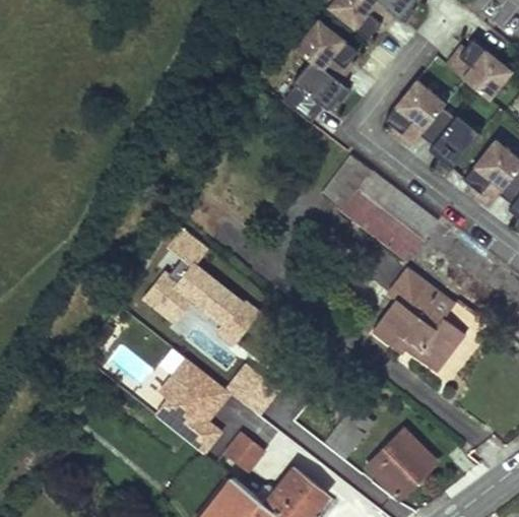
[(384,26),(394,14),(376,0),(333,0),(328,8),(355,30),(368,40),(375,30),(380,23),(384,26)]
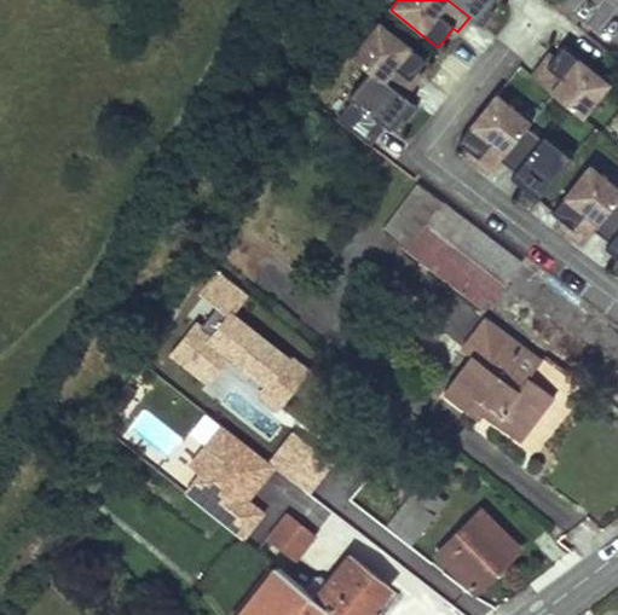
[(448,0),(469,17),(478,23),(477,24),(481,28),(494,13),(489,10),(496,0),(448,0)]
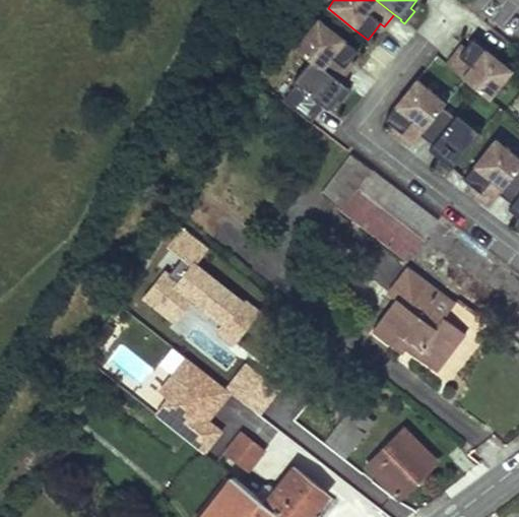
[(310,61),(339,83),(348,72),(344,69),(350,61),(358,52),(345,43),(318,20),(295,49),(310,61)]
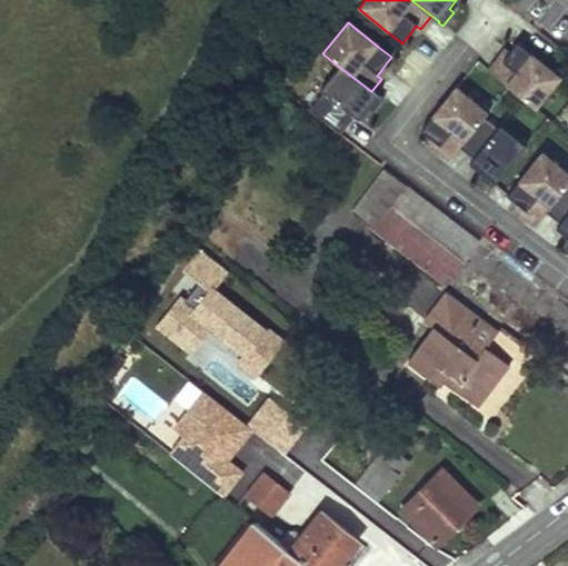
[(410,33),(415,37),(420,29),(416,26),(410,33)]
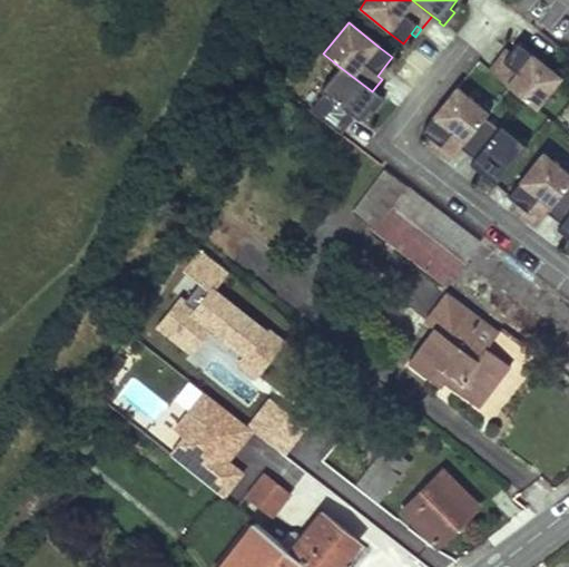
[(518,44),(510,55),(504,61),(500,58),(489,71),(537,110),(561,79),(518,44)]
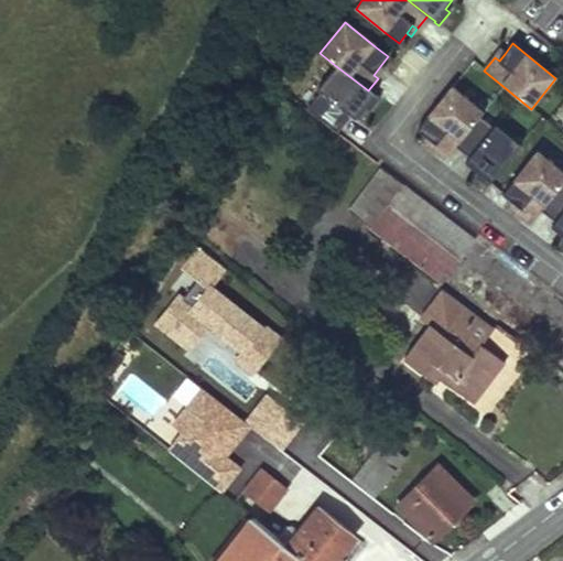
[(505,54),(500,51),(495,57),(499,61),(505,54)]
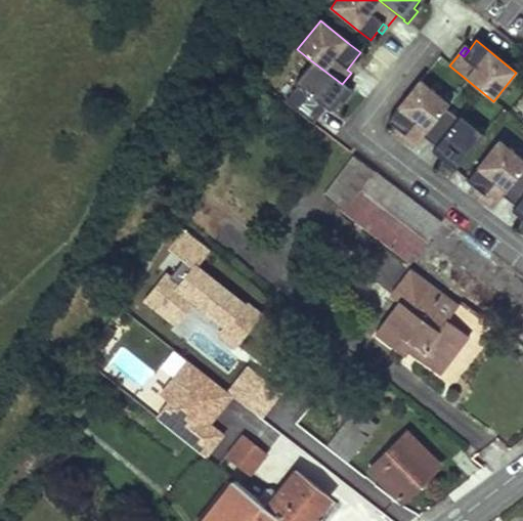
[(285,103),(307,121),(320,104),(325,110),(330,113),(339,101),(343,104),(353,92),(349,89),(342,84),(312,61),(294,84),(298,87),(285,103)]
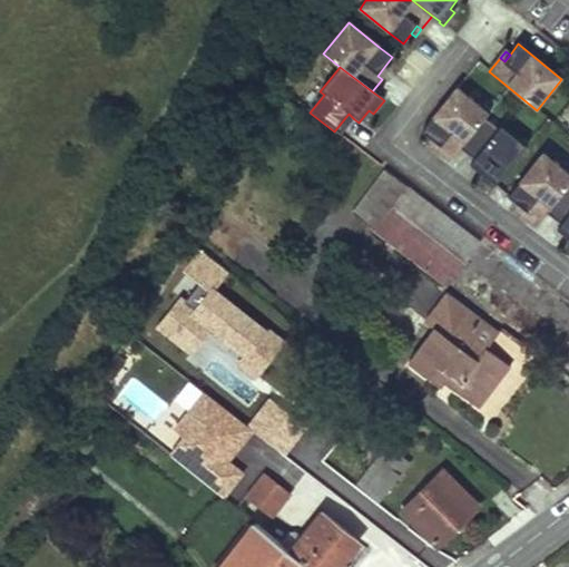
[(378,76),(382,79),(389,70),(384,67),(378,76)]
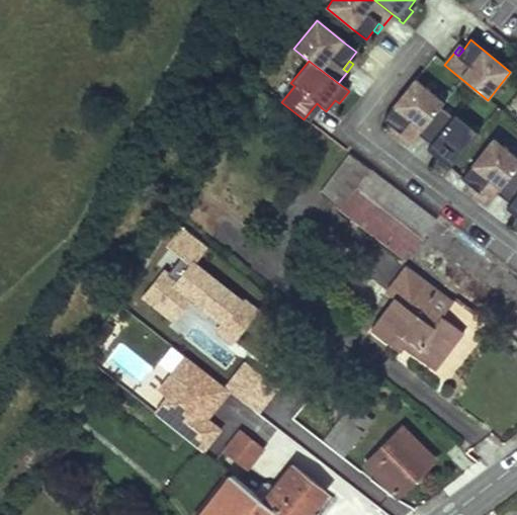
[(415,80),(383,119),(393,126),(400,133),(430,91),(415,80)]
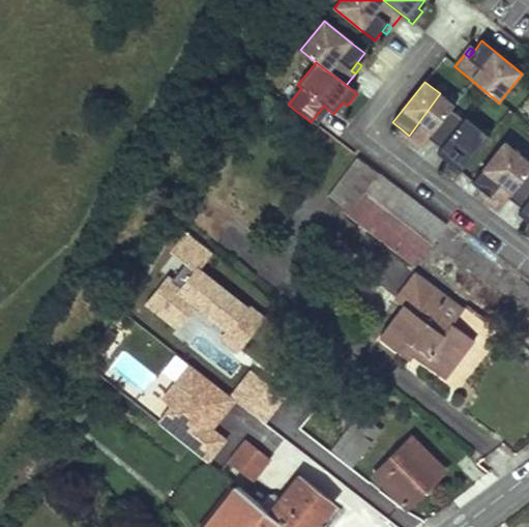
[(449,110),(453,105),(440,93),(409,136),(406,140),(418,150),(429,138),(433,133),(433,132),(449,110)]
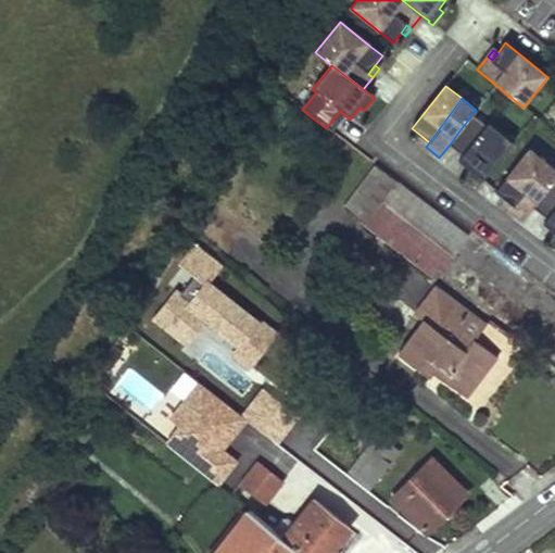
[(326,128),(332,133),(345,116),(340,111),(326,128)]
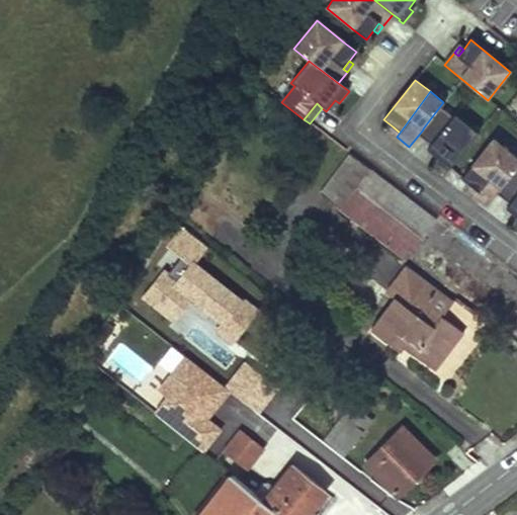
[(449,169),(450,168),(479,133),(455,114),(452,117),(439,107),(423,129),(423,130),(436,140),(432,145),(428,150),(439,159),(436,162),(447,172),(449,169)]
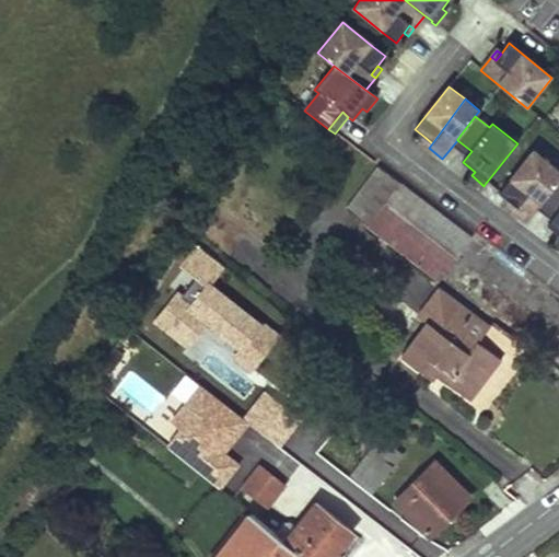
[(424,137),(421,141),(429,148),(432,143),(424,137)]
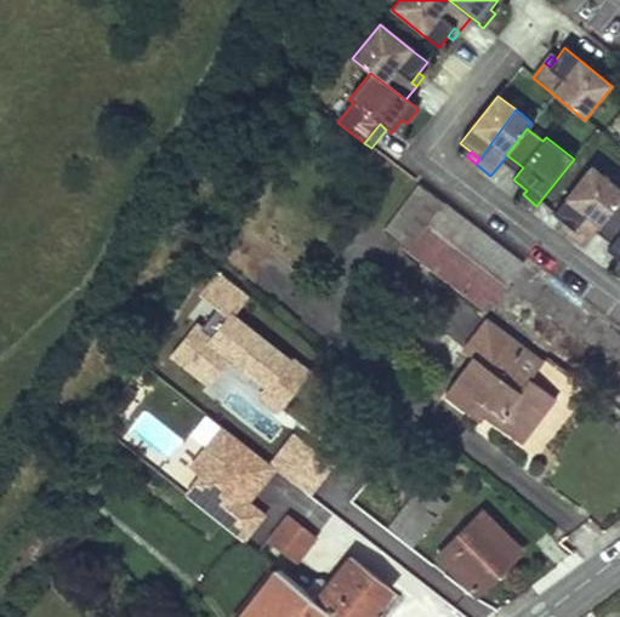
[(507,155),(502,161),(518,173),(523,167),(507,155)]
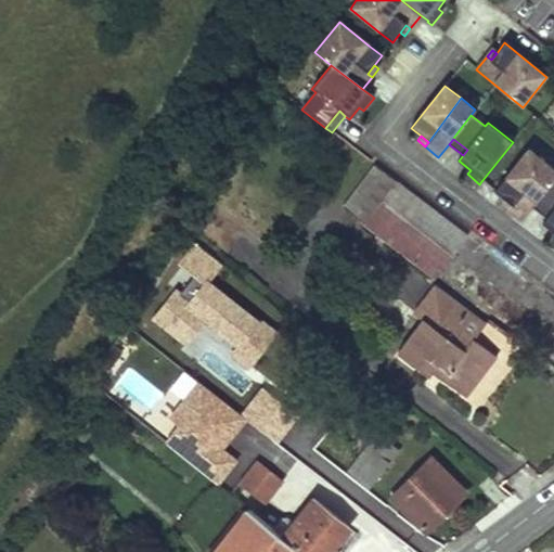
[(553,169),(529,150),(495,192),(505,200),(513,206),(509,210),(522,221),(533,206),(537,202),(537,201),(553,178),(553,169)]
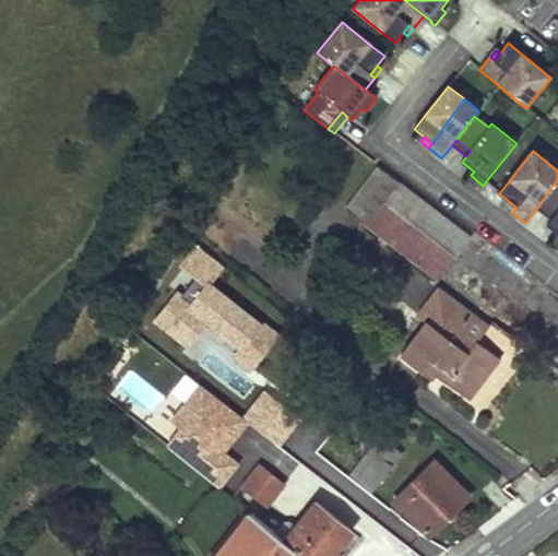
[(344,211),(366,228),(400,185),(377,168),(344,211)]
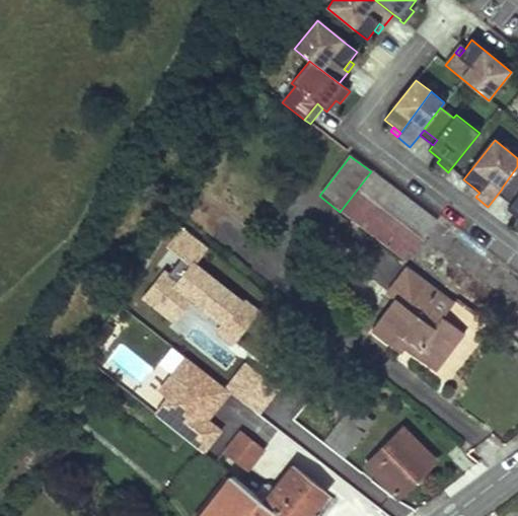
[(517,219),(515,223),(517,225),(517,166),(502,188),(502,189),(516,200),(512,204),(508,210),(517,218),(517,219)]
